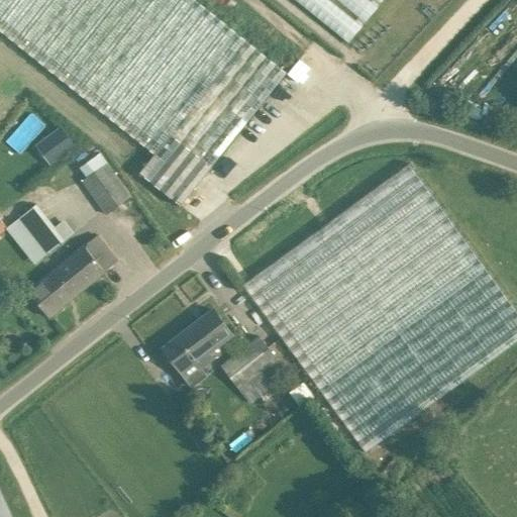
[(182,206),(204,177),(287,73),(196,0),(0,0),(0,29),(156,153),(140,173),(182,206)]
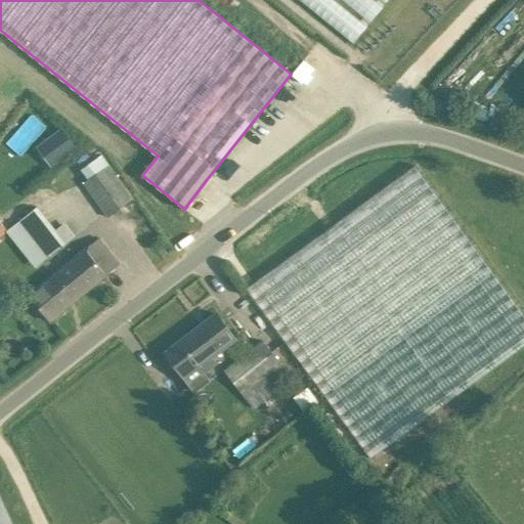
[(312,0),(360,37),(389,0),(312,0)]
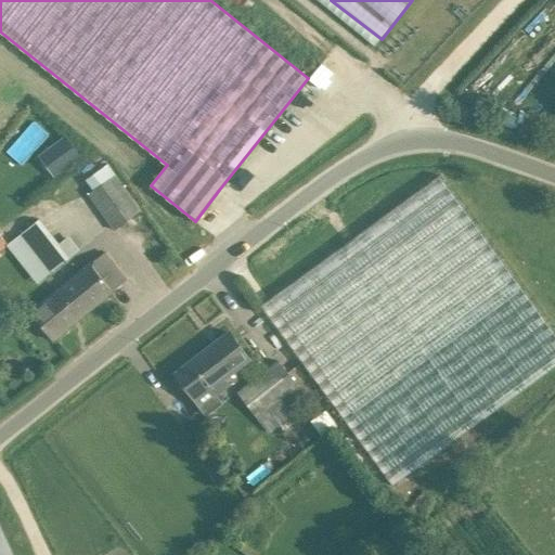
[(81,157),(66,136),(57,142),(73,163),(81,157)]
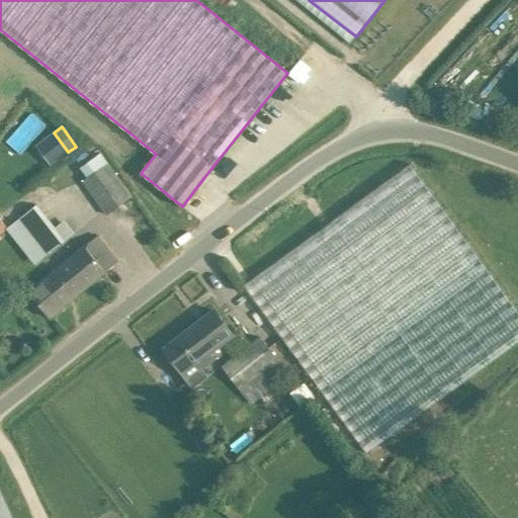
[(132,197),(107,163),(100,154),(80,168),(87,177),(83,180),(107,214),(132,197)]
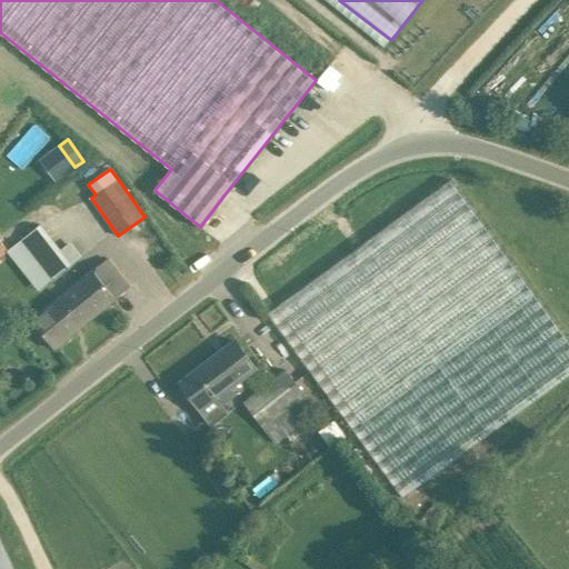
[(268,313),(332,400),(403,498),(568,376),(568,340),(451,179),(268,313)]
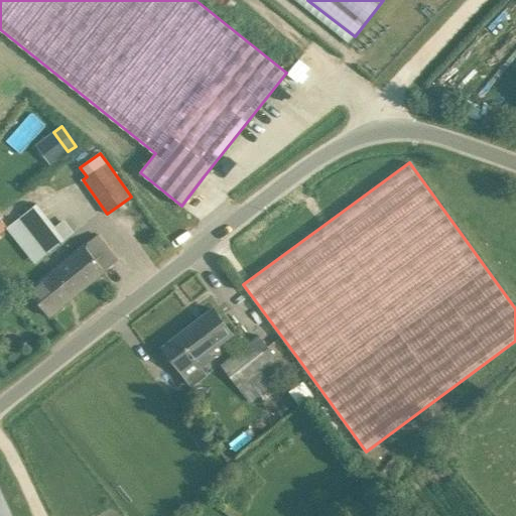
[(17,220),(45,255),(66,239),(55,227),(37,204),(17,220)]
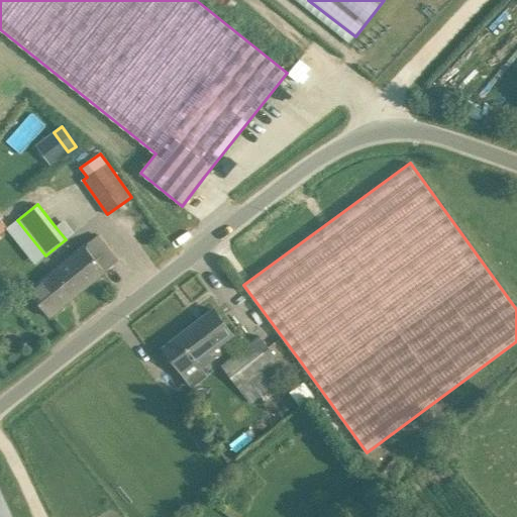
[(0,234),(7,228),(8,227),(0,217),(0,234)]
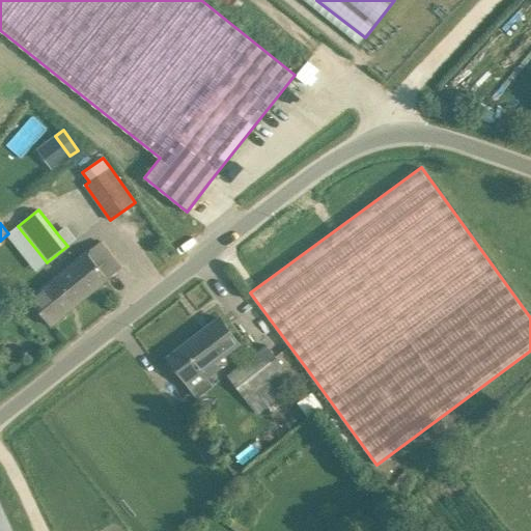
[(121,268),(108,251),(101,242),(29,300),(51,326),(121,268)]
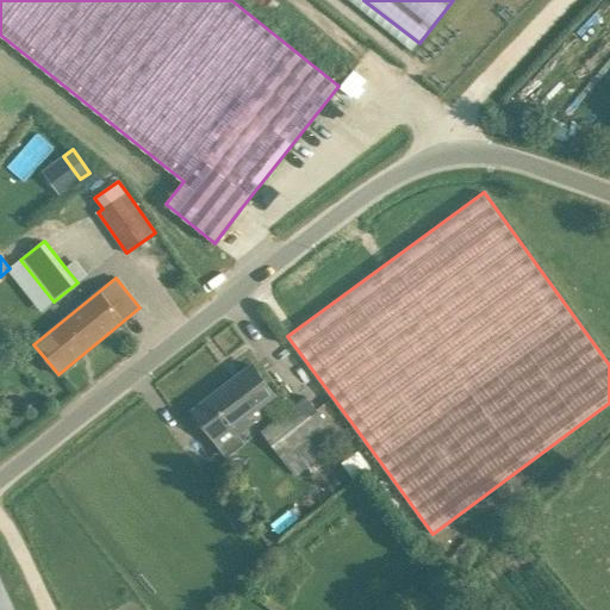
[(215,440),(232,427),(238,435),(254,423),(247,415),(275,393),(254,365),(192,411),(215,440)]
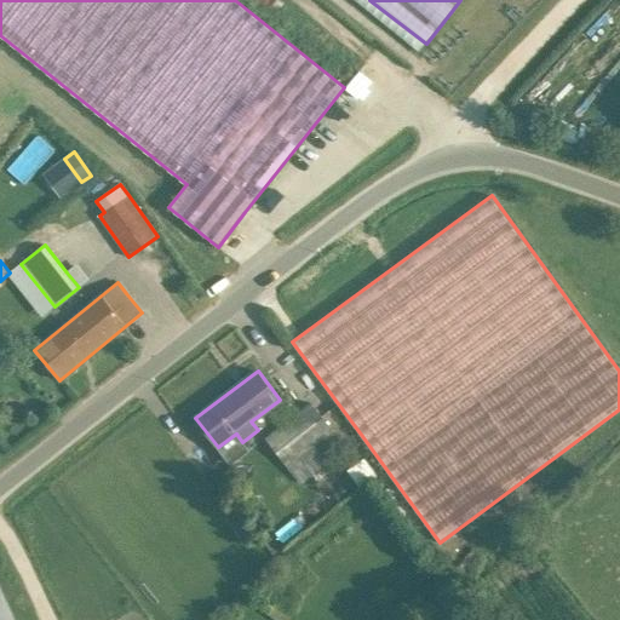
[(313,402),(265,437),(302,486),(348,451),(313,402)]
